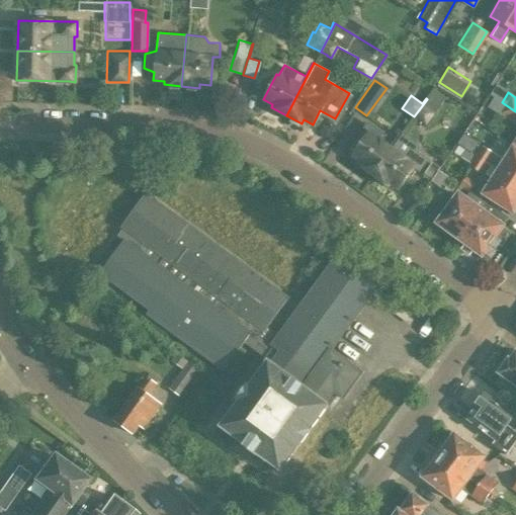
[(427,99),(414,116),(424,123),(433,111),(430,109),(434,104),(427,99)]
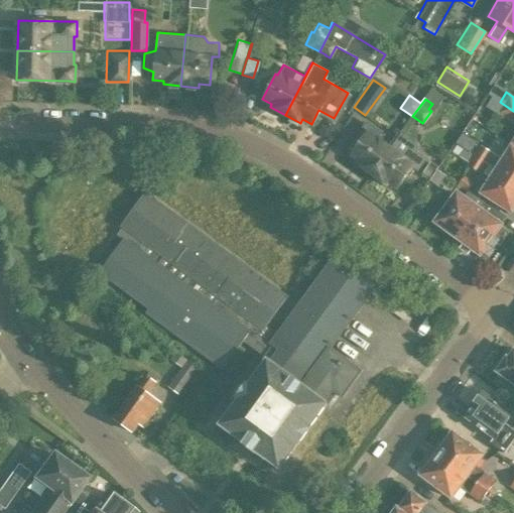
[(513,111),(500,102),(495,110),(513,122),(513,140),(513,142),(513,111)]
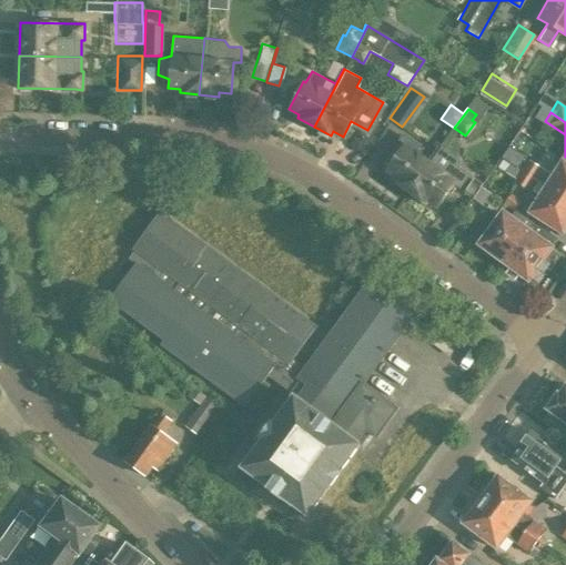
[(392,180),(408,191),(441,147),(435,143),(423,159),(414,152),(417,147),(410,141),(406,145),(404,144),(385,170),(395,177),(392,180)]
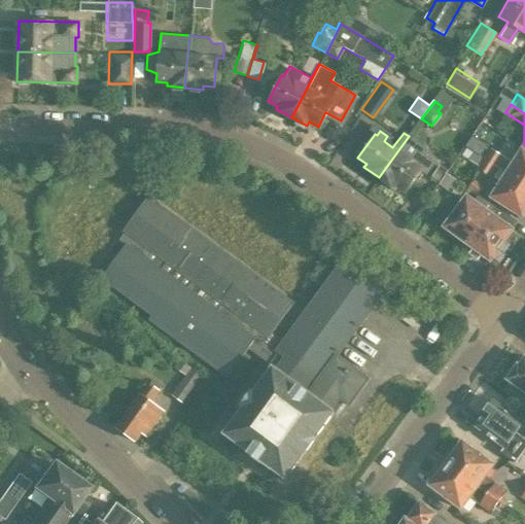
[(409,136),(379,177),(392,187),(394,185),(404,191),(419,170),(425,174),(433,161),(423,153),(423,146),(409,136)]
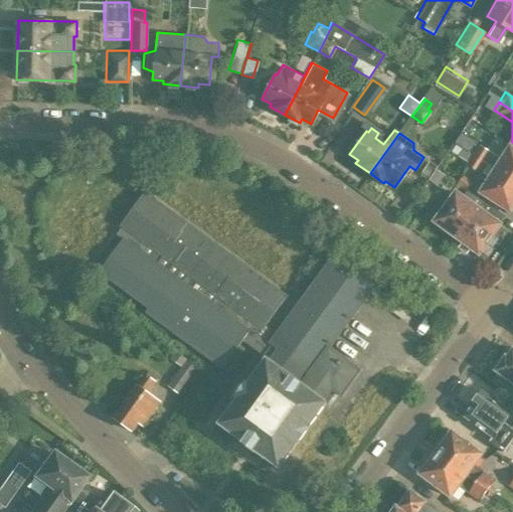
[(512,180),(467,151),(466,151),(454,143),(449,150),(466,161),(465,163),(475,171),(477,169),(489,176),(480,191),(510,211),(511,208),(512,207),(512,180)]
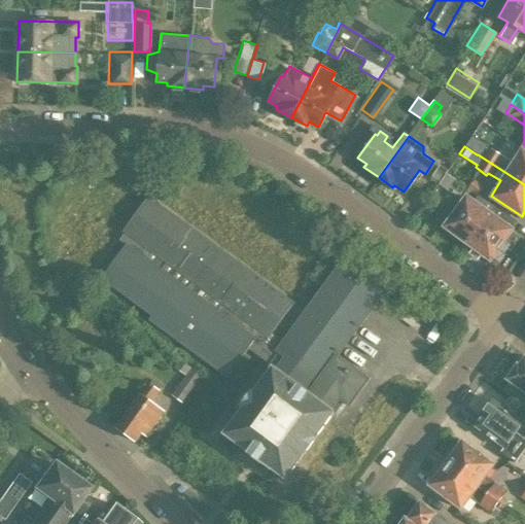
[(482,147),(478,154),(524,184),(524,152),(520,150),(505,172),(494,164),(500,154),(489,147),(486,150),(482,147)]
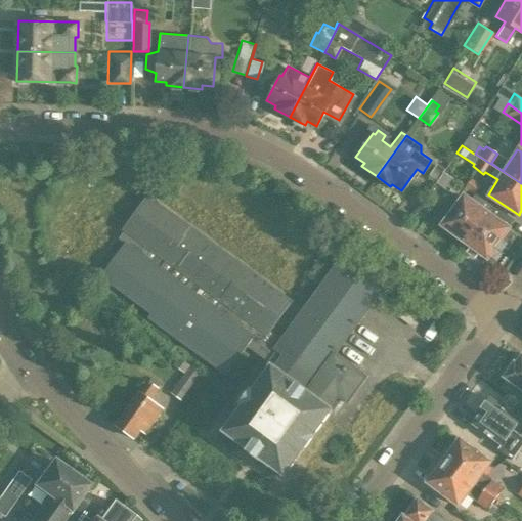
[(453,233),(464,241),(491,203),(479,193),(473,203),(463,196),(441,224),(443,226),(443,228),(450,233),(453,233)]
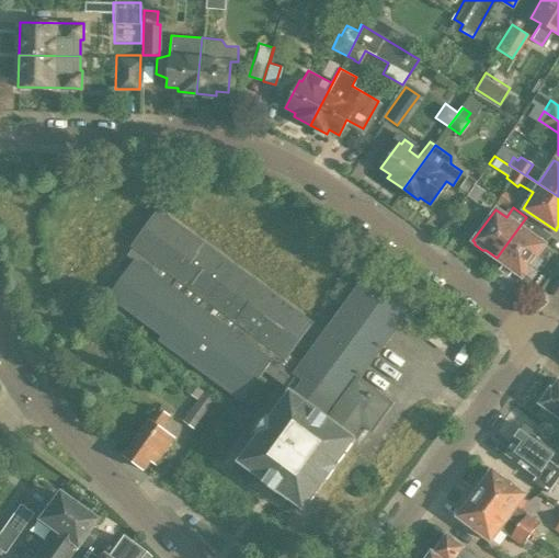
[(130,245),(132,246),(125,254),(133,260),(106,296),(160,334),(156,339),(184,360),(239,399),(262,367),(287,386),(285,389),(289,393),(270,419),(267,418),(257,433),(258,434),(238,462),(303,509),(353,439),(352,436),(361,423),(371,430),(390,402),(356,378),(408,308),(364,276),(292,375),(286,371),(295,359),(286,353),(310,320),(157,208),(130,245)]
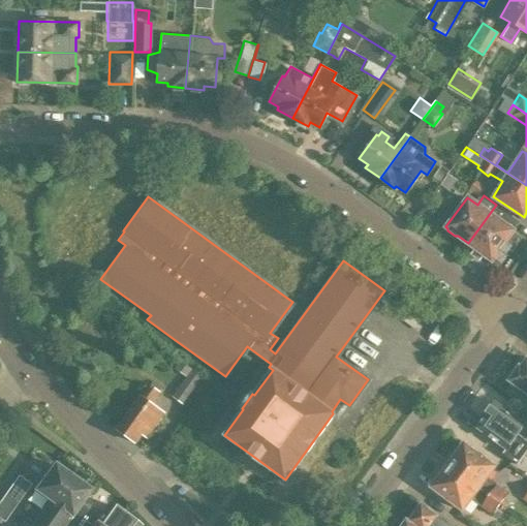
[(496,205),(468,243),(478,250),(478,253),(485,258),(488,257),(490,259),(501,244),(510,250),(519,239),(510,231),(516,224),(519,220),(496,205)]
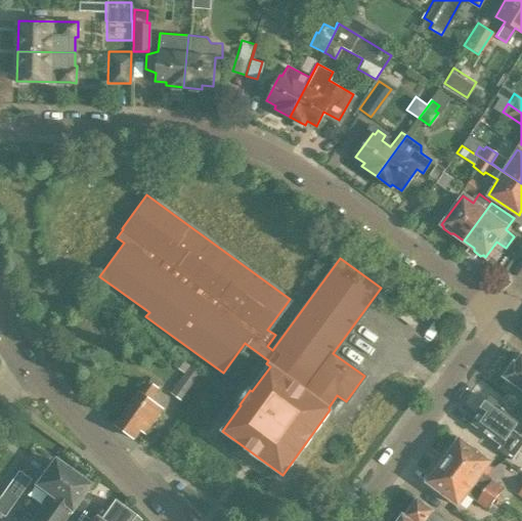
[(515,362),(513,361),(507,367),(504,376),(521,388),(521,354),(520,354),(515,362)]
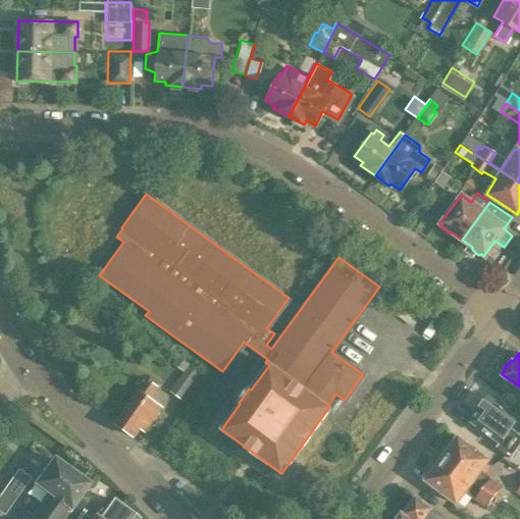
[(175,354),(170,361),(182,369),(167,390),(179,399),(199,371),(175,354)]
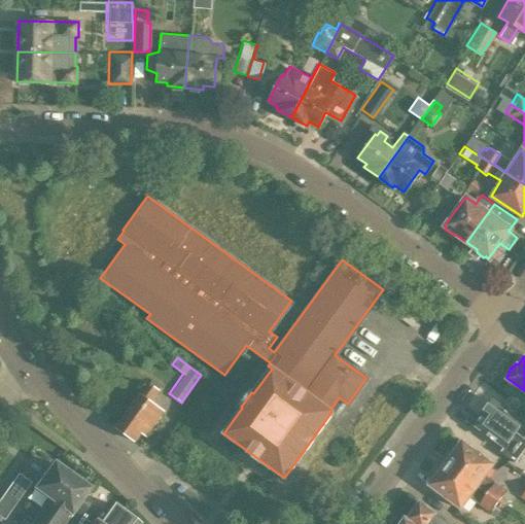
[(138,393),(114,426),(133,440),(140,430),(145,434),(158,417),(162,410),(156,407),(149,400),(158,387),(147,381),(138,393)]
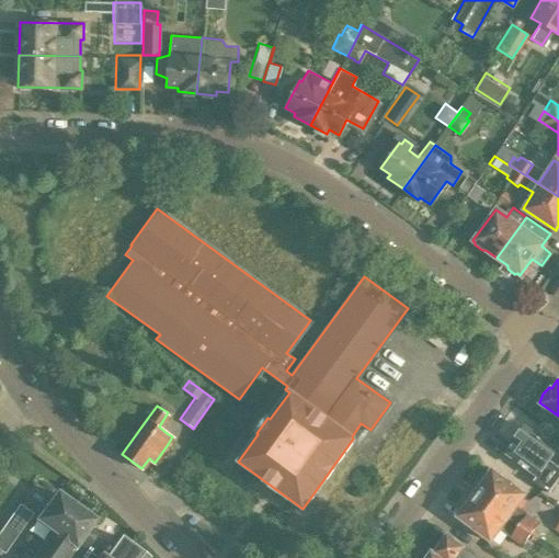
[(512,439),(510,441),(512,443),(505,453),(535,475),(531,481),(546,492),(558,474),(558,467),(547,459),(555,448),(523,424),(521,426),(515,428),(511,435),(512,439)]
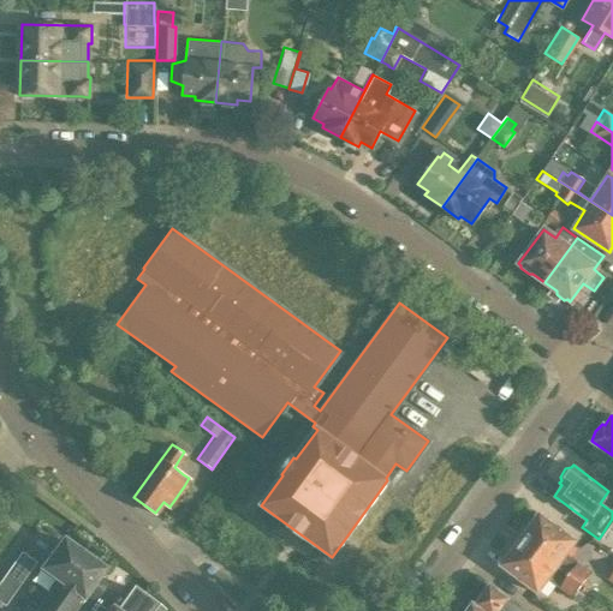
[(527,527),(518,538),(579,583),(589,570),(564,552),(573,540),(537,513),(535,516),(531,516),(527,523),(527,527)]
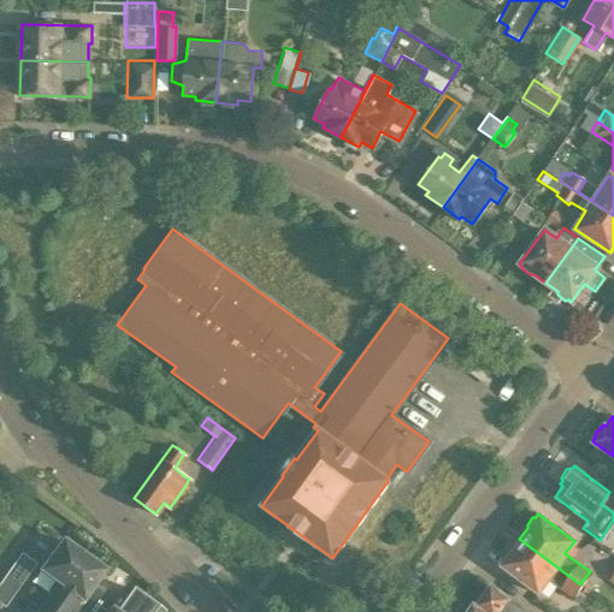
[(54,580),(51,584),(76,604),(94,578),(102,568),(60,539),(39,569),(54,580)]
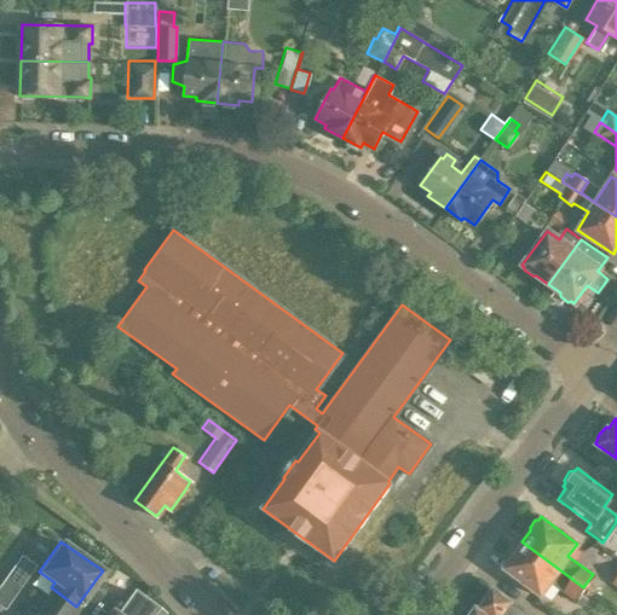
[(583,587),(522,541),(514,551),(511,552),(505,561),(505,564),(503,567),(540,595),(549,581),(575,599),(583,587)]
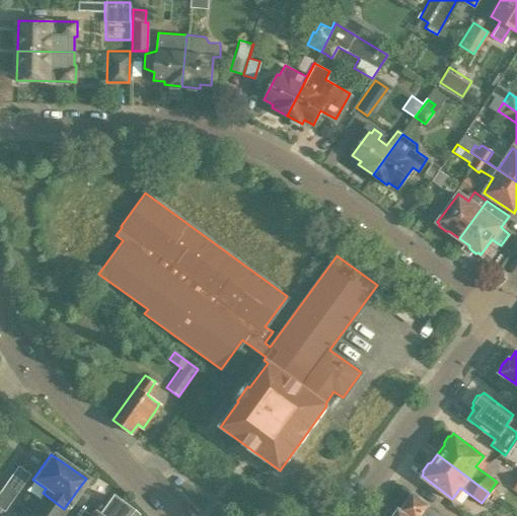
[(0,503),(6,508),(32,471),(19,462),(0,488),(0,503)]
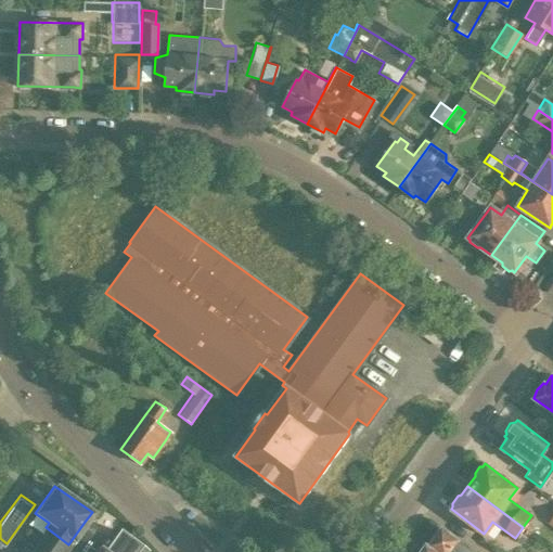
[(552,501),(543,516),(552,522),(552,501)]
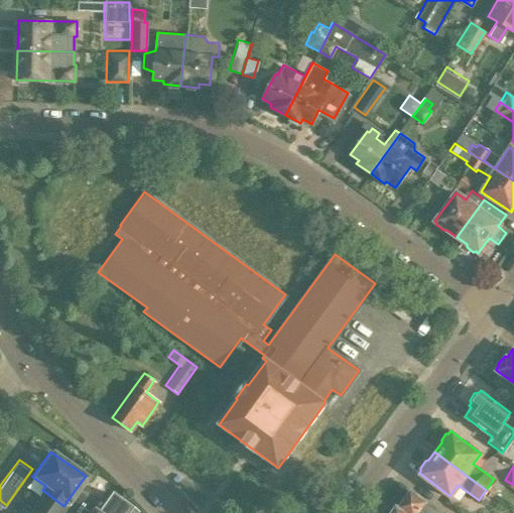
[(63,506),(42,490),(25,512),(131,512),(133,511),(104,490),(98,499),(79,485),(63,506)]
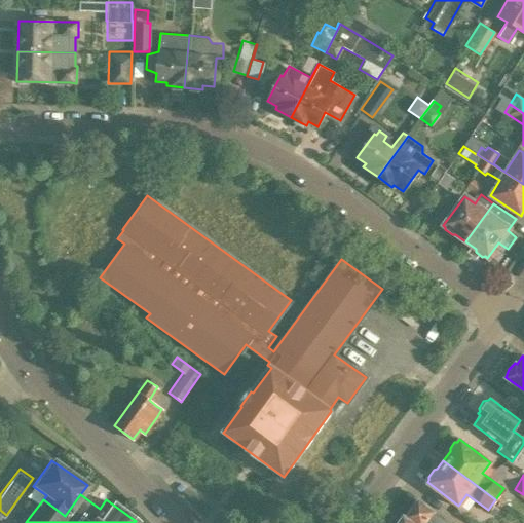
[(447,522),(417,500),(405,518),(410,522),(447,522)]
